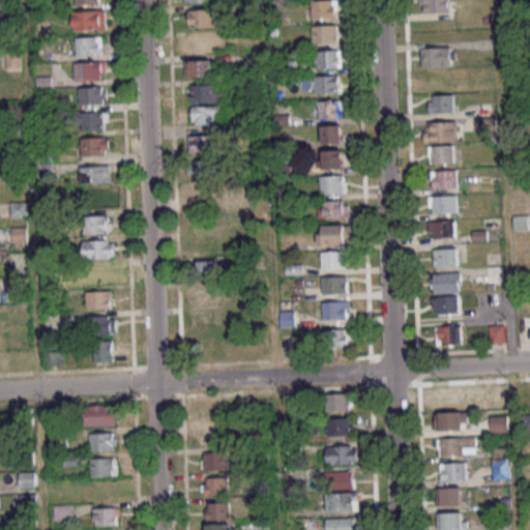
[(337,0),(312,0),(313,18),(339,18),(337,0)]
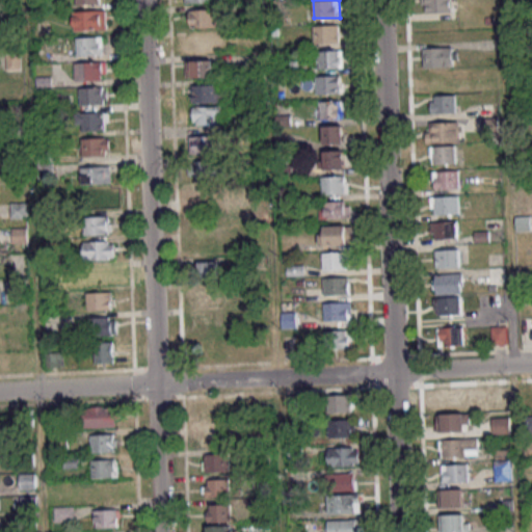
[(421,0),(422,12),(454,12),(453,0),(421,0)]
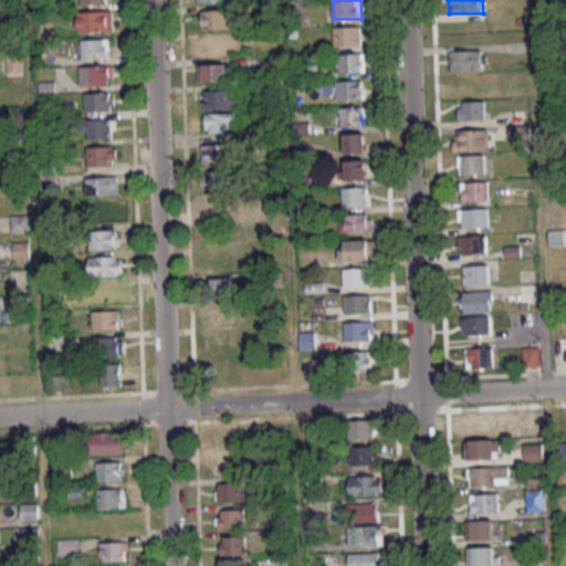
[(80,11),(80,31),(113,31),(113,11),(80,11)]
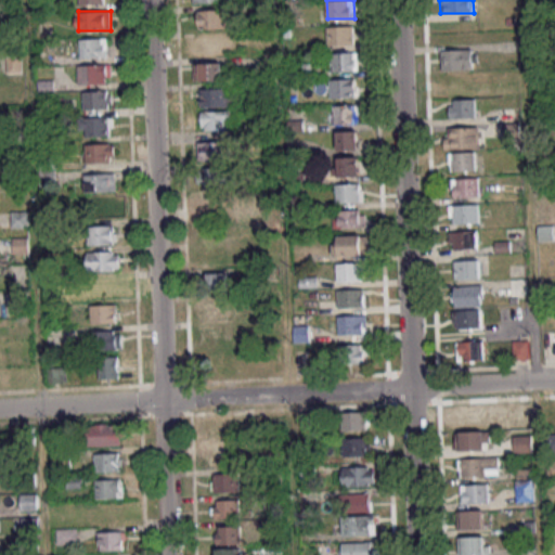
[(226,11),(199,11),(199,28),(226,28),(226,11)]
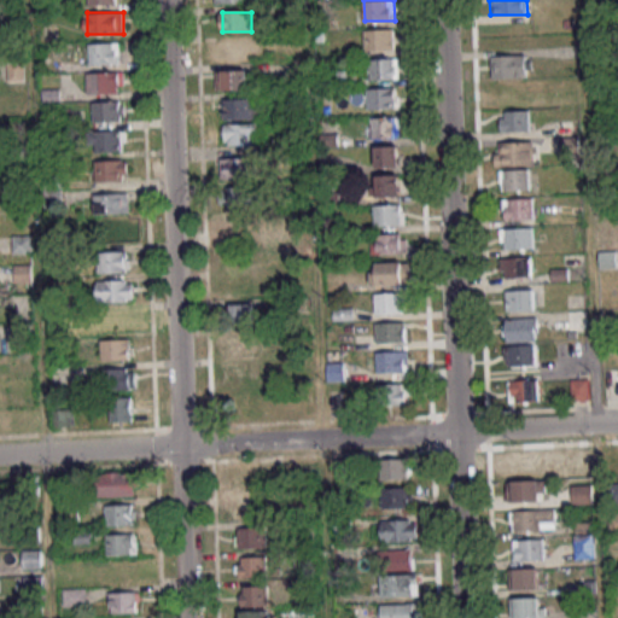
[(395,29),(365,29),(365,50),(395,50),(395,29)]
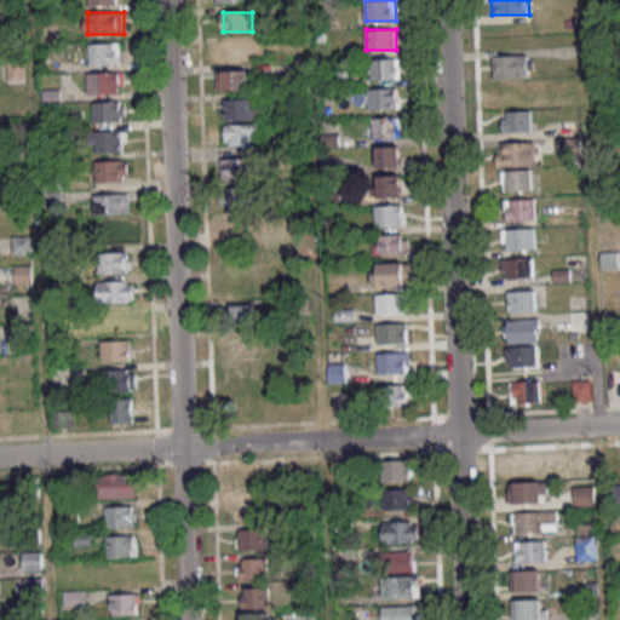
[(90,64),(120,64),(120,44),(90,44),(90,64)]
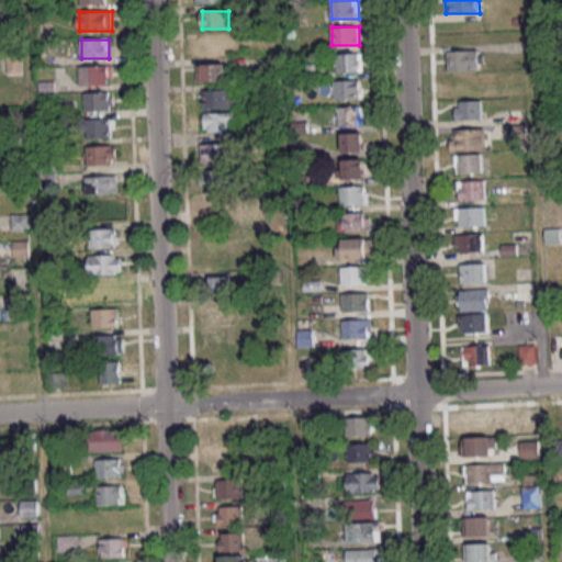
[(480,51),(447,51),(447,70),(480,70),(480,51)]
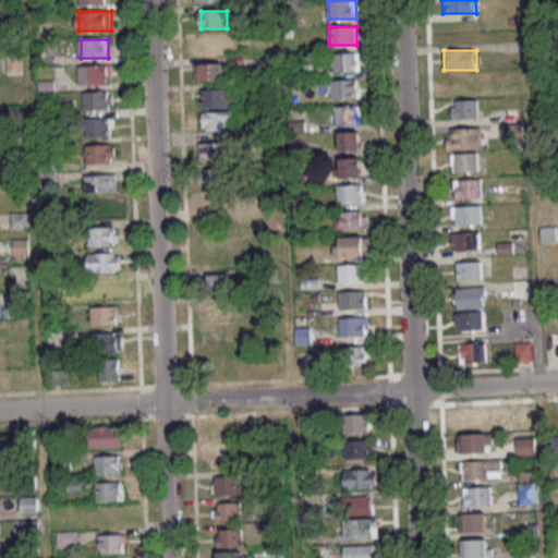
[(360,52),(334,52),(334,72),(360,72),(360,52)]
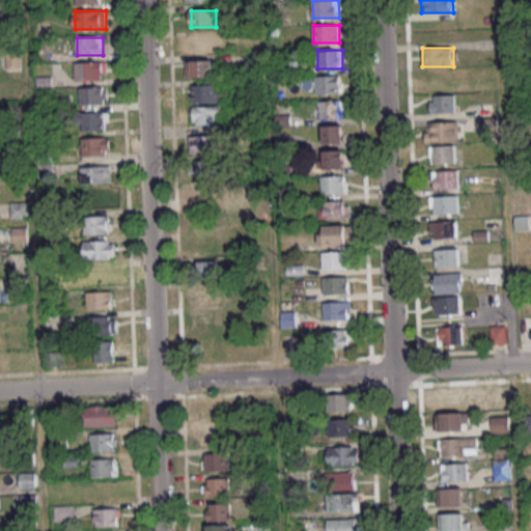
[(8,55),(8,70),(21,70),(21,55),(8,55)]
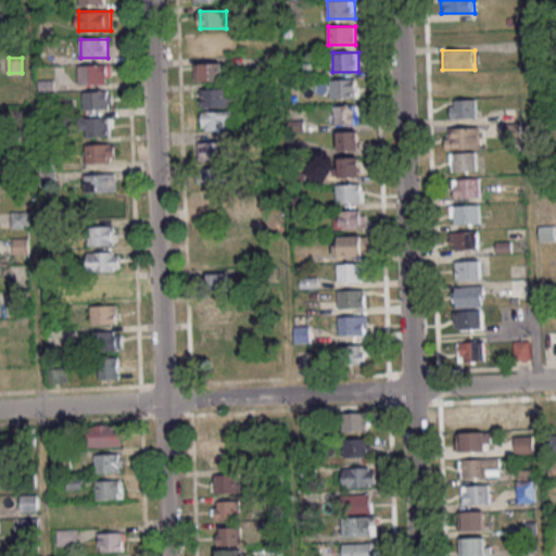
[(199,80),(224,80),(224,62),(199,63),(199,80)]
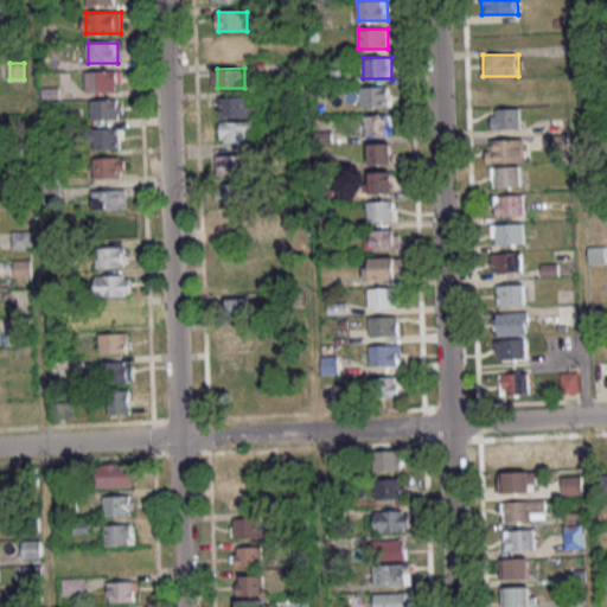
[(85,90),(121,90),(121,70),(85,70),(85,90)]
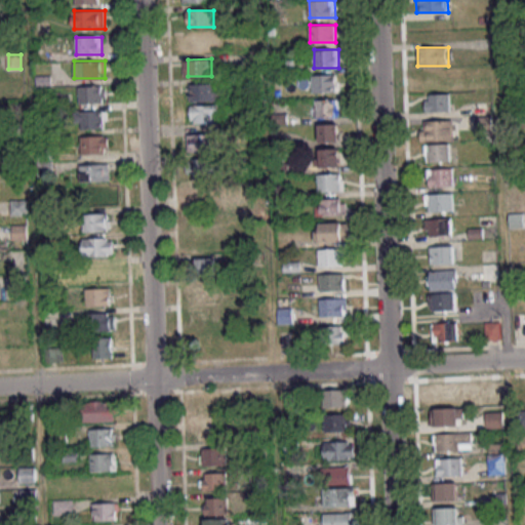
[(338,74),(313,74),(313,92),(338,92),(338,74)]
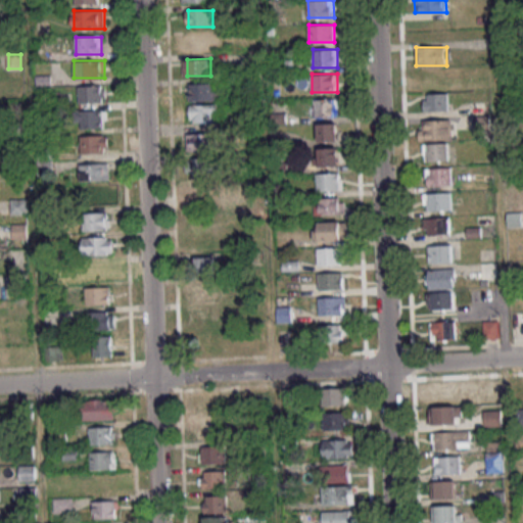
[(189,84),(189,101),(219,100),(219,83),(189,84)]
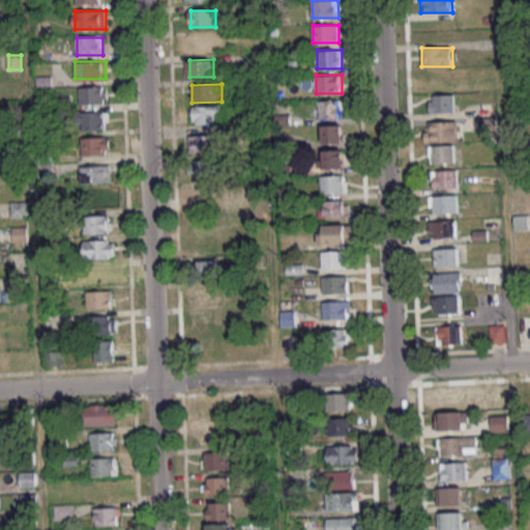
[(106,87),(80,87),(80,104),(106,104),(106,87)]
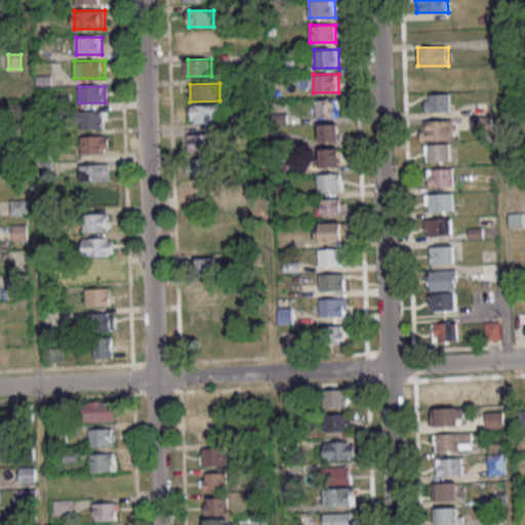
[(427,112),(450,112),(450,93),(427,93),(427,112)]
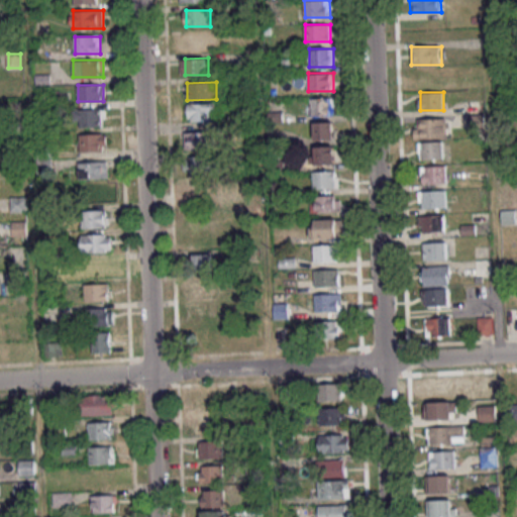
[(311,98),(311,116),(333,115),(333,97),(311,98)]
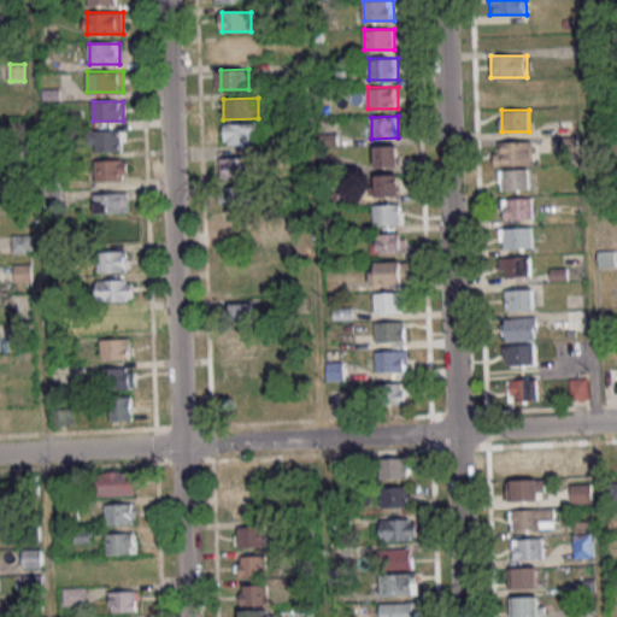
[(258,144),(258,124),(221,124),(221,144),(258,144)]
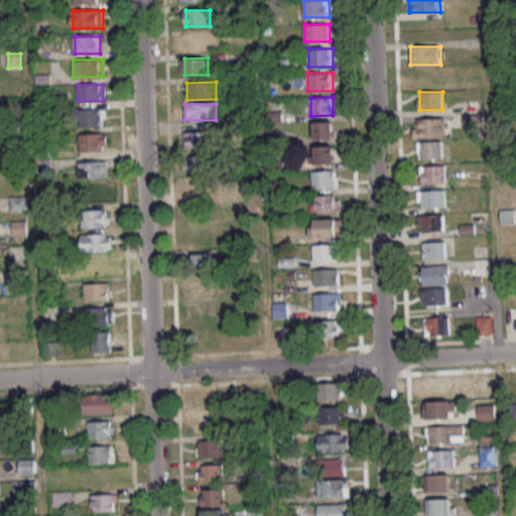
[(104,109),(75,109),(75,126),(104,126),(104,109)]
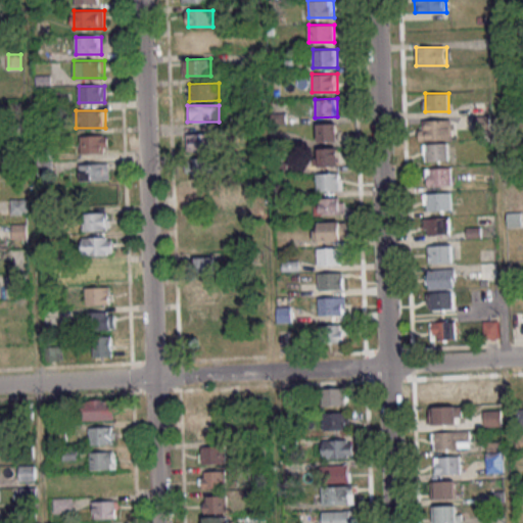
[(452,121),(419,121),(419,140),(452,140),(452,121)]
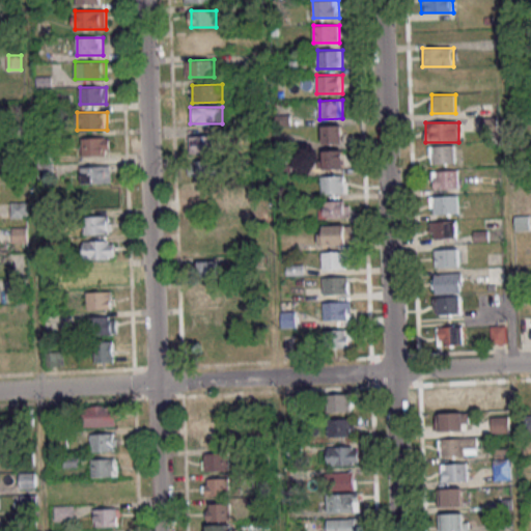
[(344,126),(323,126),(323,143),(344,143),(344,126)]
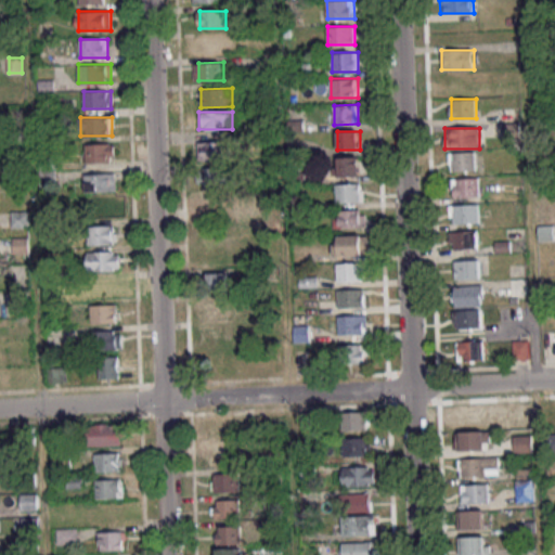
[(198,159),(227,159),(227,142),(198,142),(198,159)]
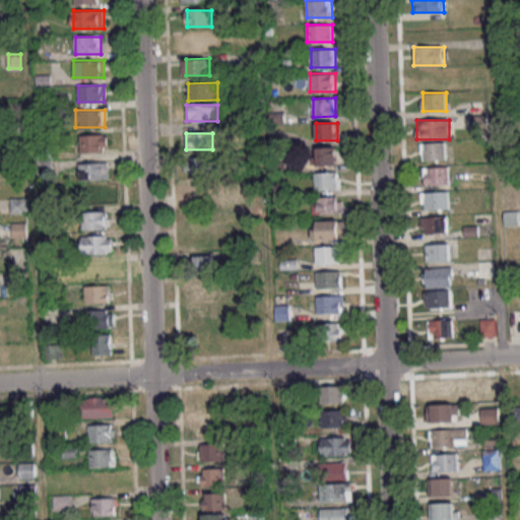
[(81,135),(81,151),(108,151),(108,135),(81,135)]
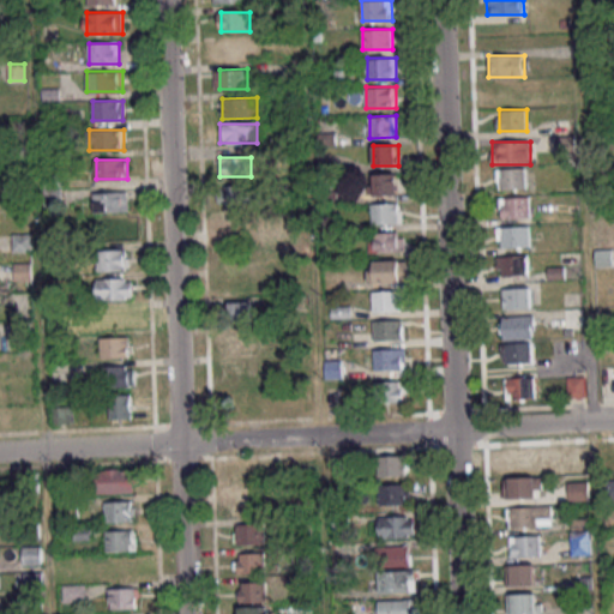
[(527,169),(497,169),(497,190),(527,190),(527,169)]
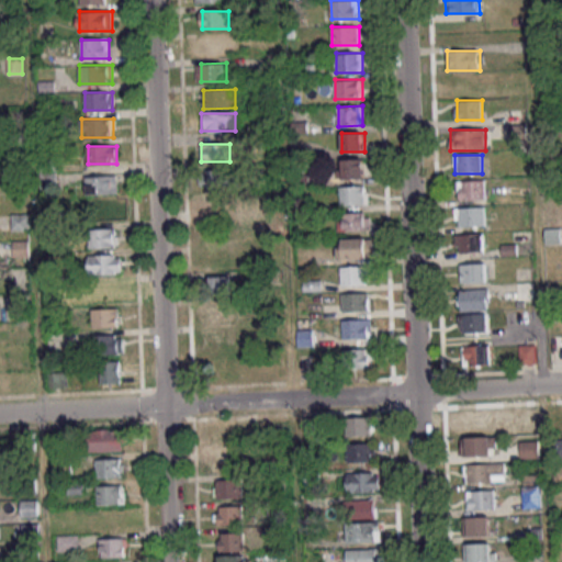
[(366,159),(343,159),(343,178),(366,178),(366,159)]
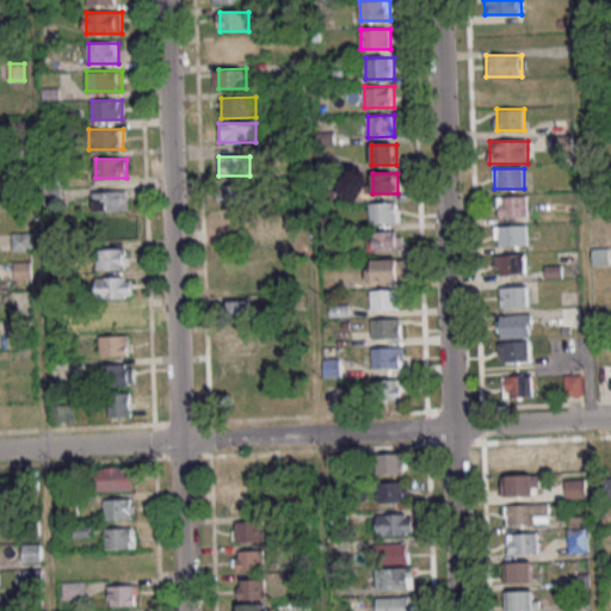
[(252,186),(220,186),(220,204),(252,204),(252,186)]
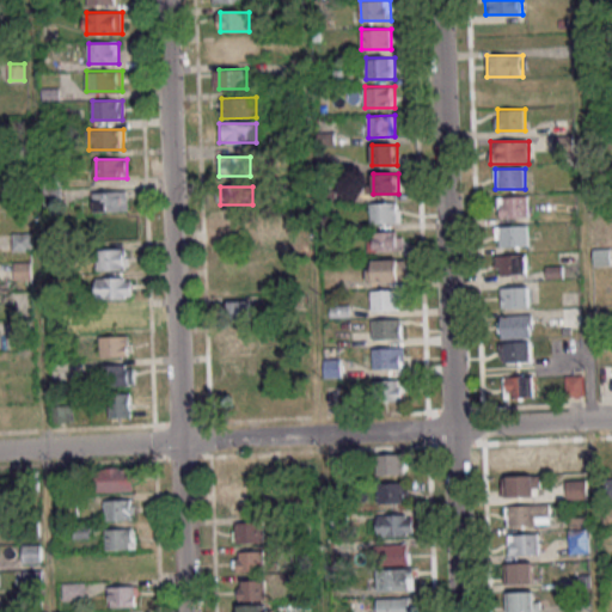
[(128,191),(93,191),(93,210),(128,210),(128,191)]
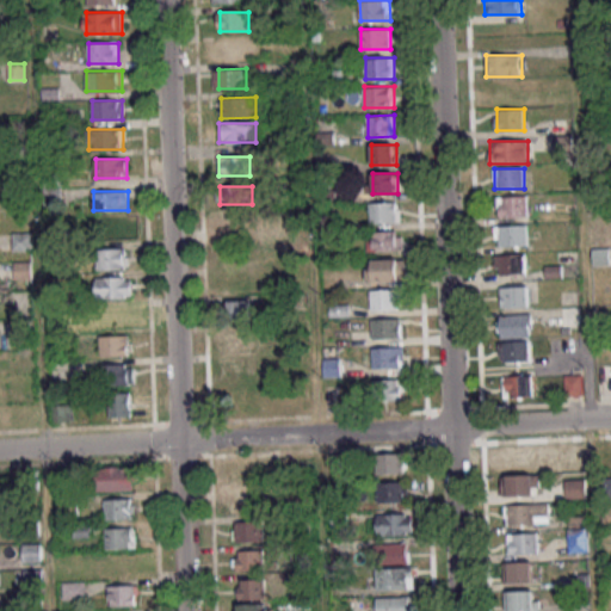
[(528,196),(498,196),(498,216),(528,216),(528,196)]
